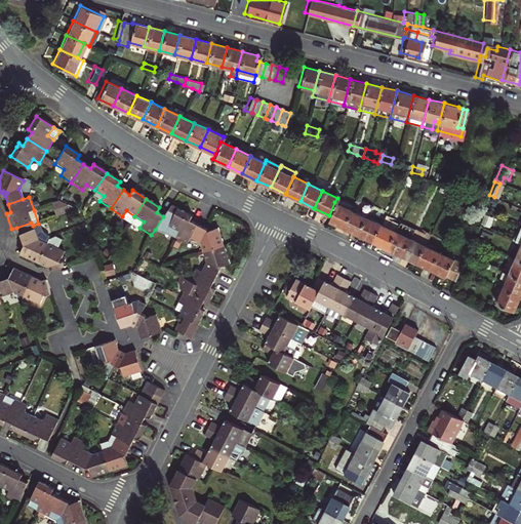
[(327,219),(342,227),(350,209),(334,202),(329,215),(327,219)]
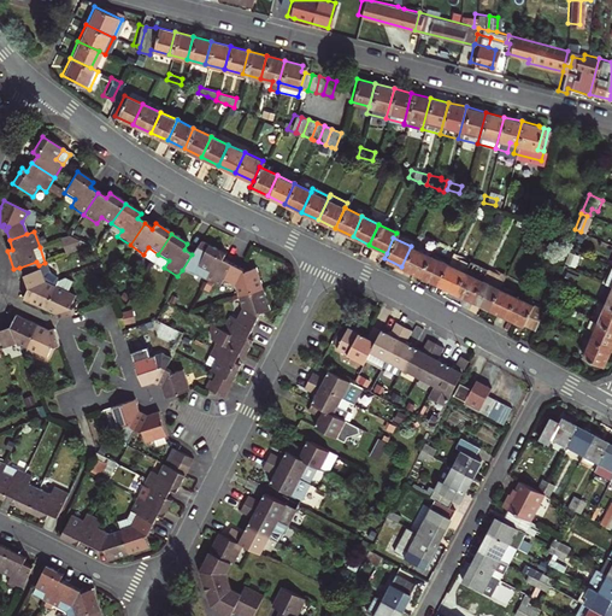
[(182,270),(218,288),(222,281),(230,264),(222,260),(224,254),(199,242),(192,254),(182,270)]
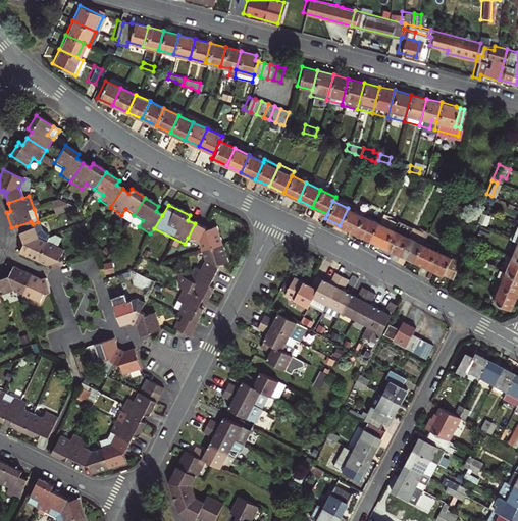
[(348,208),(340,225),(354,231),(362,215),(348,208)]
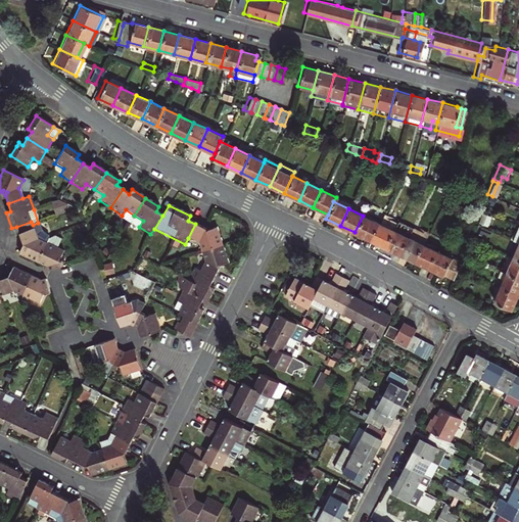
[(482,212),(478,223),(484,225),(488,216),(482,212)]
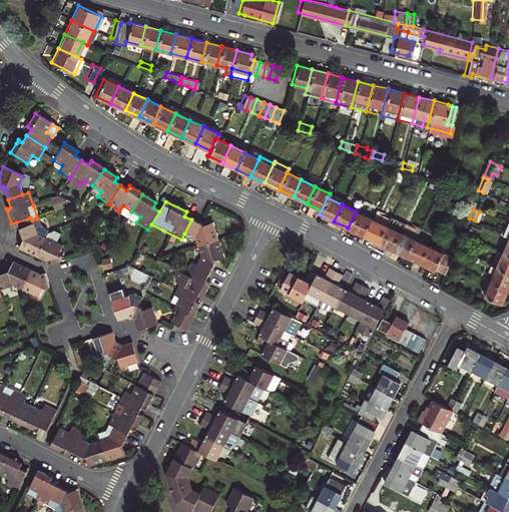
[(362,234),(370,218),(356,211),(348,227),(362,234)]
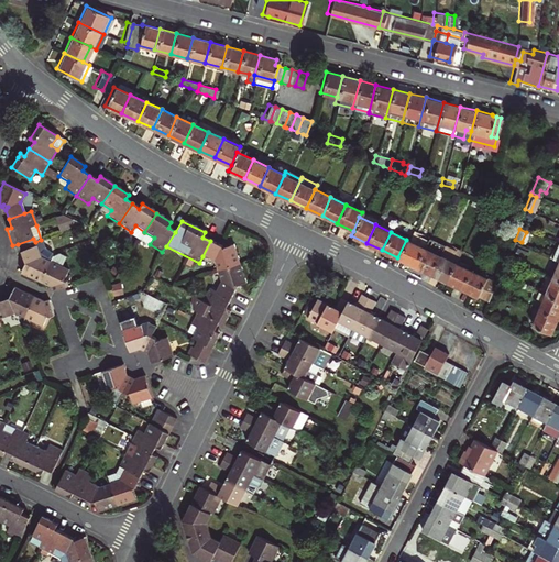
[(21,252),(36,246),(35,242),(33,239),(18,244),(21,252)]
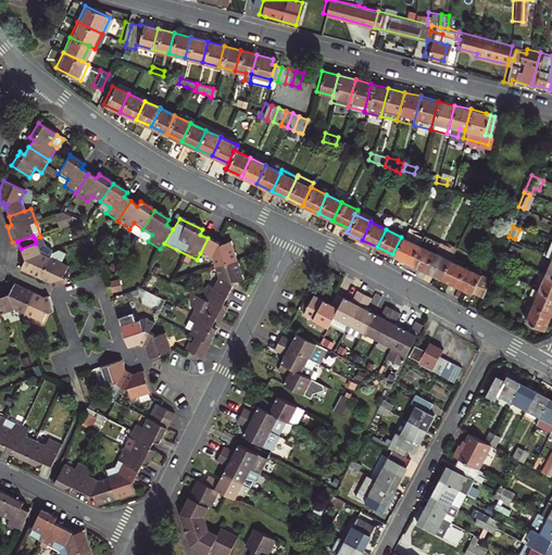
[(35,239),(36,243),(21,249),(23,256),(26,255),(27,259),(25,263),(24,262),(20,270),(39,279),(52,252),(51,251),(44,248),(40,237),(35,239)]
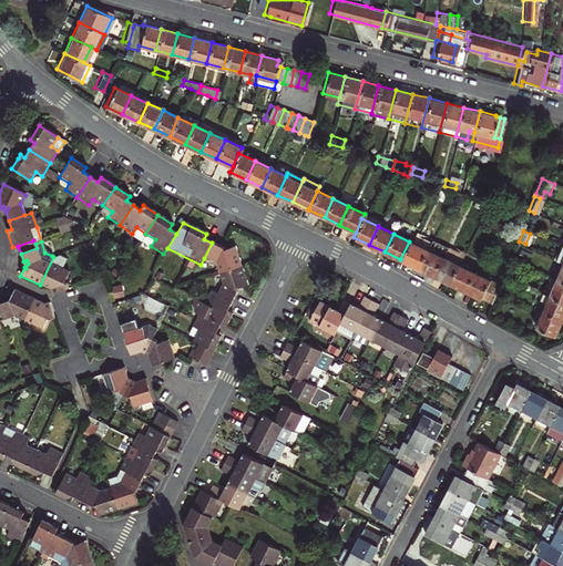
[(409,242),(400,259),(416,267),(425,248),(409,242)]
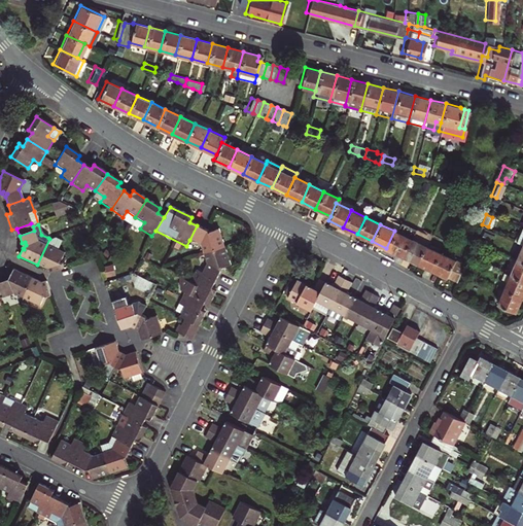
[(203,255),(223,248),(217,230),(207,233),(207,232),(197,225),(189,240),(200,245),(203,255)]
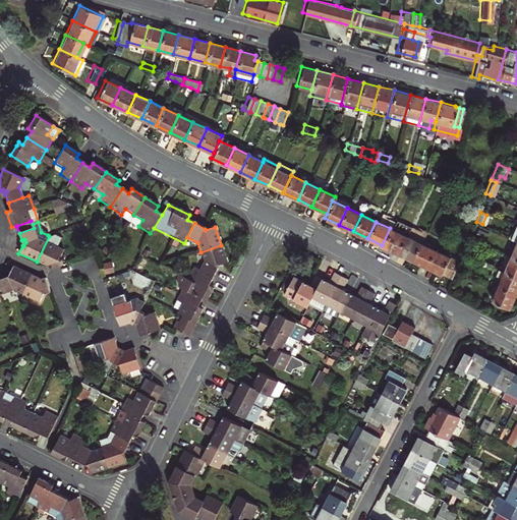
[(516,224),(514,223),(508,238),(514,240),(516,241),(516,224)]
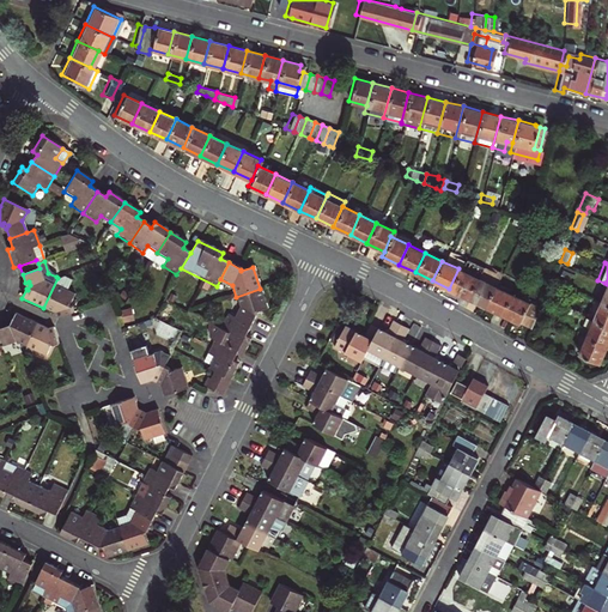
[(466,297),(475,277),(458,268),(449,289),(466,297)]
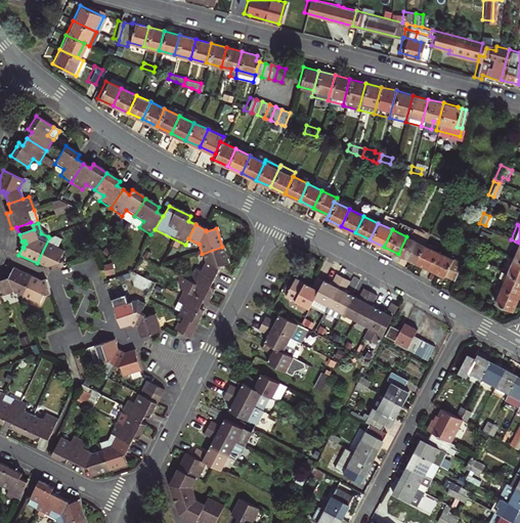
[(49,237),(37,263),(46,267),(47,271),(62,266),(60,262),(58,261),(63,252),(54,247),(58,238),(53,236),(49,237)]
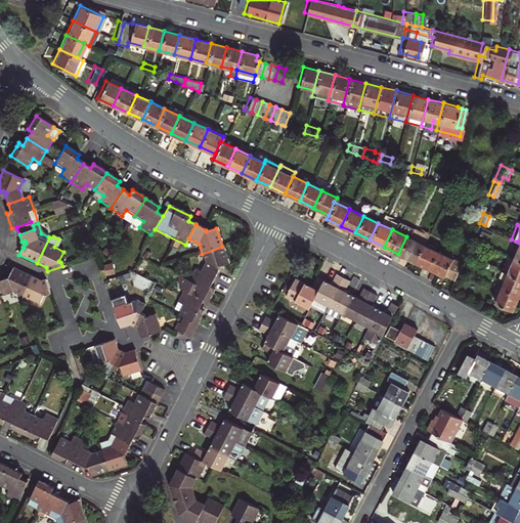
[(406,236),(398,254),(413,261),(421,244),(406,236)]
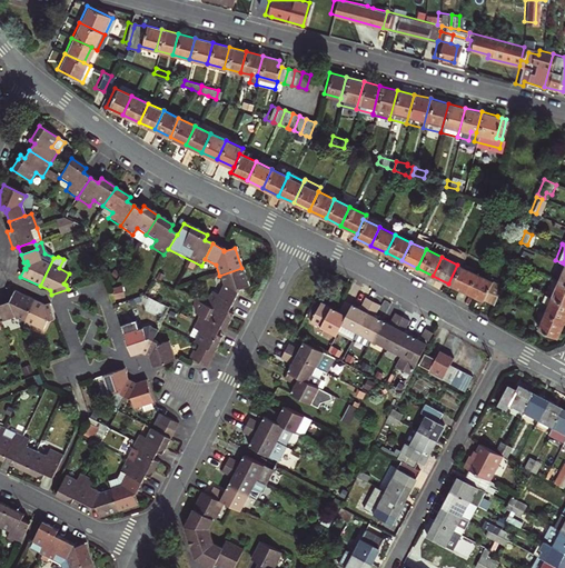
[(564,263),(562,262),(555,279),(564,282),(564,263)]
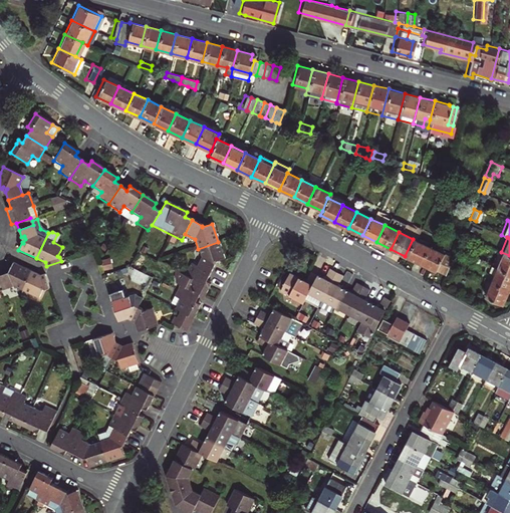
[(428,246),(413,239),(405,256),(420,263),(428,246)]
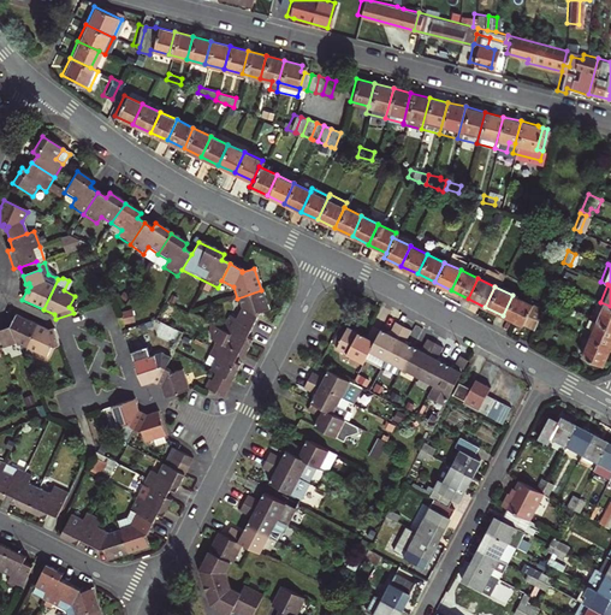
[(233,320),(250,329),(256,317),(255,315),(267,312),(261,290),(237,299),(241,309),(233,320)]
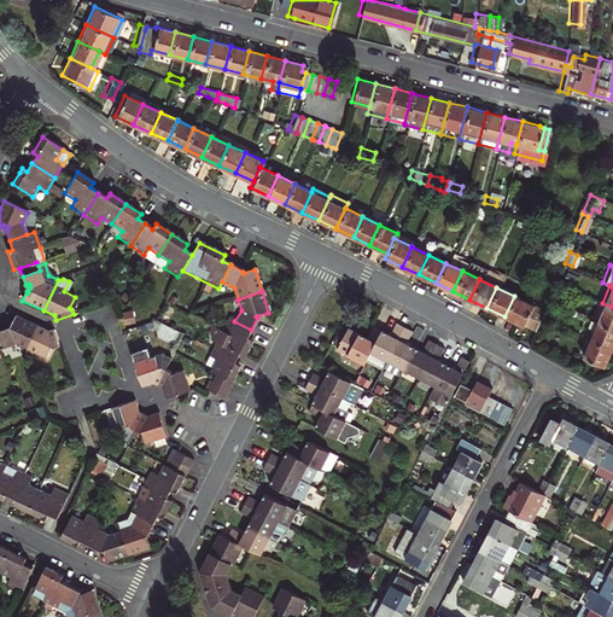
[(539,308),(514,296),(505,316),(530,327),(539,308)]
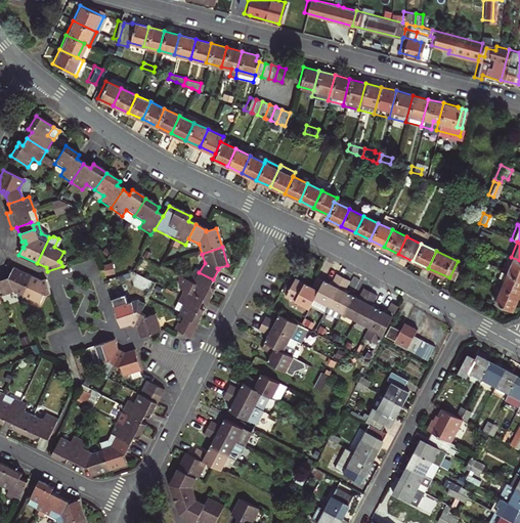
[(519,260),(511,257),(505,254),(499,268),(505,271),(519,277),(519,260)]
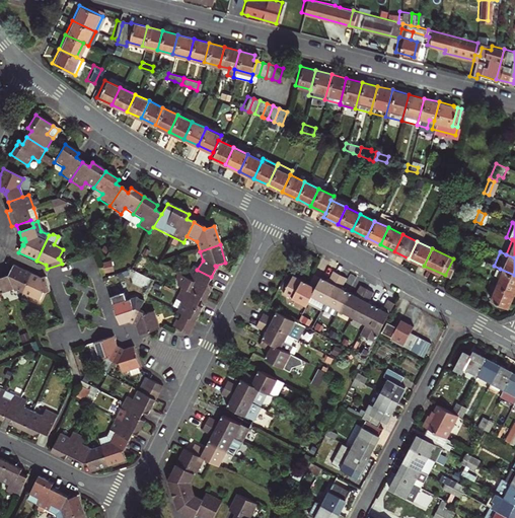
[(12,289),(21,294),(30,274),(12,265),(9,272),(10,273),(8,278),(5,279),(4,276),(0,277),(0,286),(2,292),(12,289)]
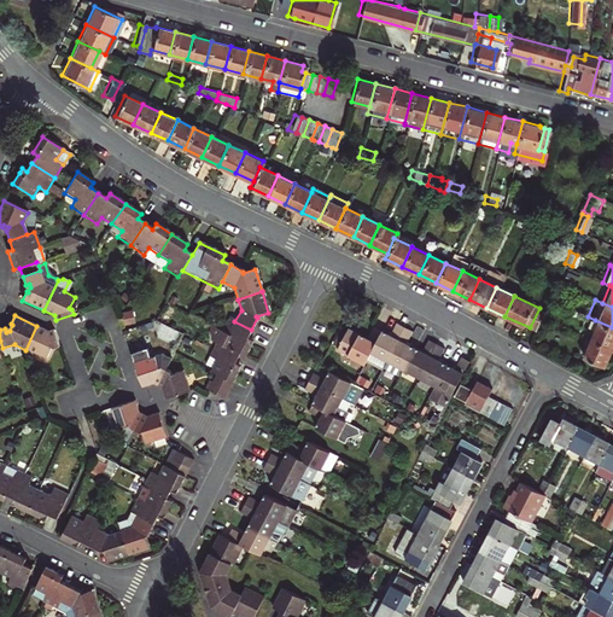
[(244,358),(250,345),(252,339),(247,337),(251,330),(234,321),(228,318),(221,332),(208,326),(210,341),(215,343),(238,355),(244,358)]
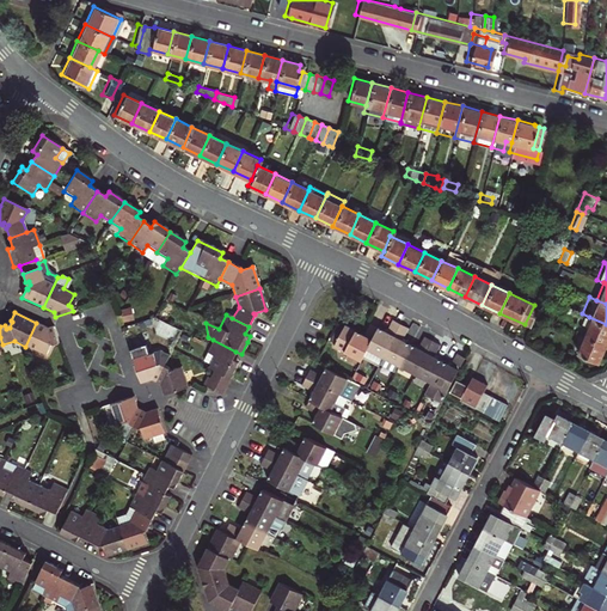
[(606,324),(589,317),(581,335),(598,342),(602,344),(606,334),(606,331),(606,324)]
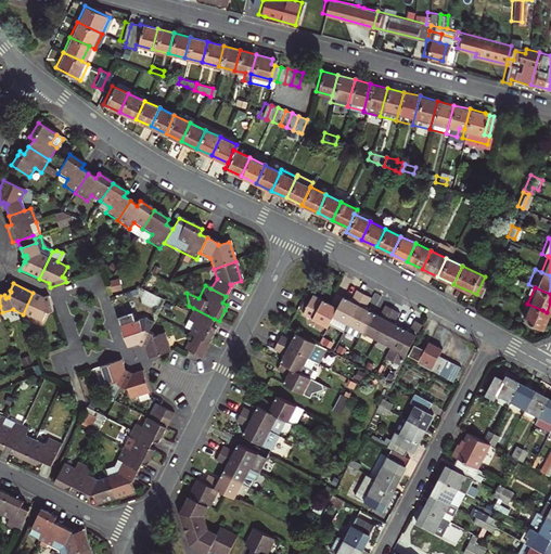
[(342,298),(332,318),(347,325),(362,296),(356,292),(350,303),(342,298)]
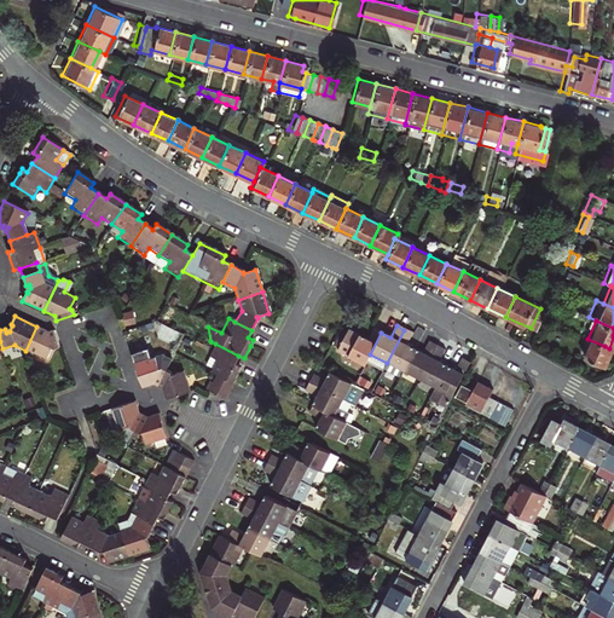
[(47,331),(36,327),(25,351),(45,359),(51,347),(52,348),(57,347),(51,330),(47,331)]
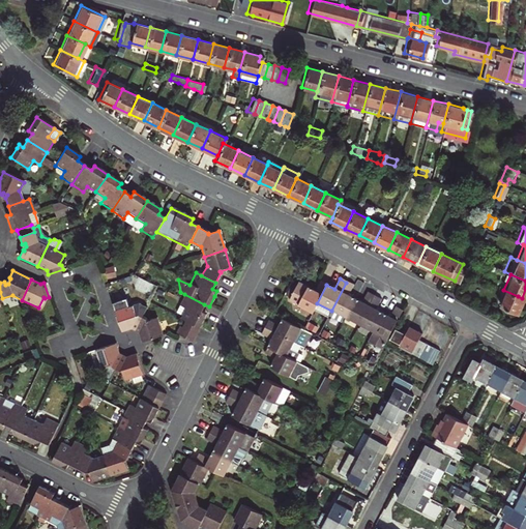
[(317,303),(326,285),(320,281),(315,291),(298,282),(288,301),(312,313),(314,310),(317,303)]
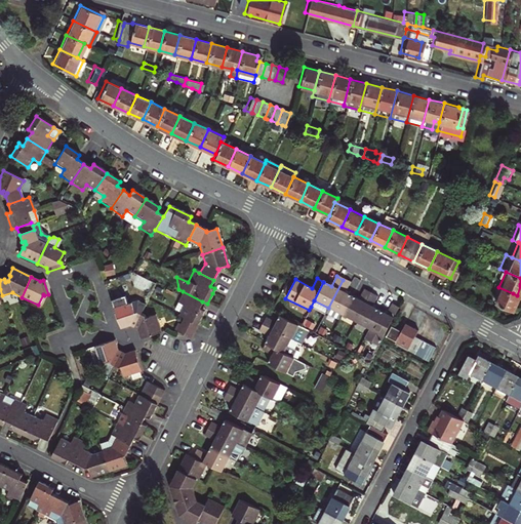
[(343,280),(328,308),(324,314),(338,321),(342,315),(352,296),(345,293),(350,283),(343,280)]
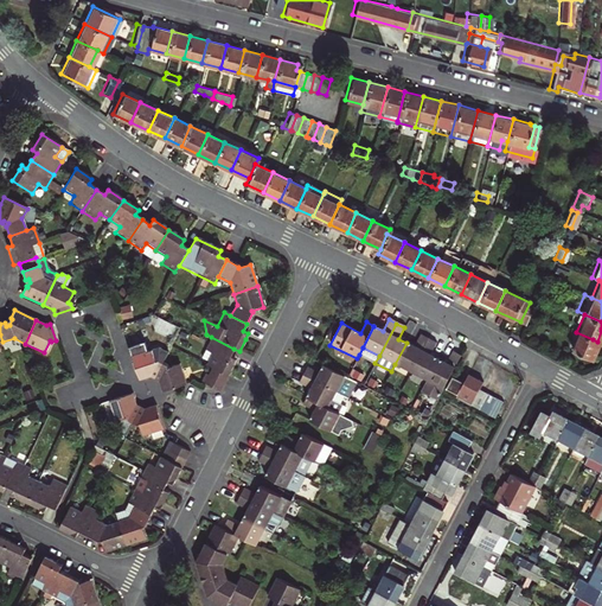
[(593,339),(576,332),(569,349),(590,358),(597,342),(593,339)]
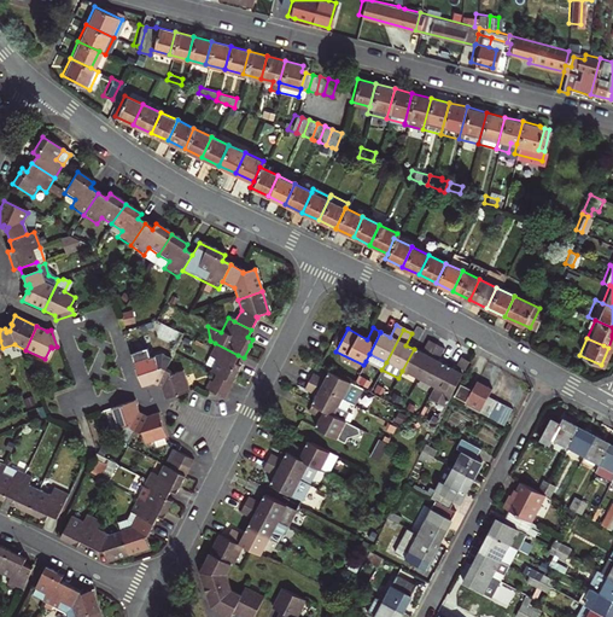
[(402,371),(418,379),(436,347),(428,342),(422,354),(414,349),(402,371)]
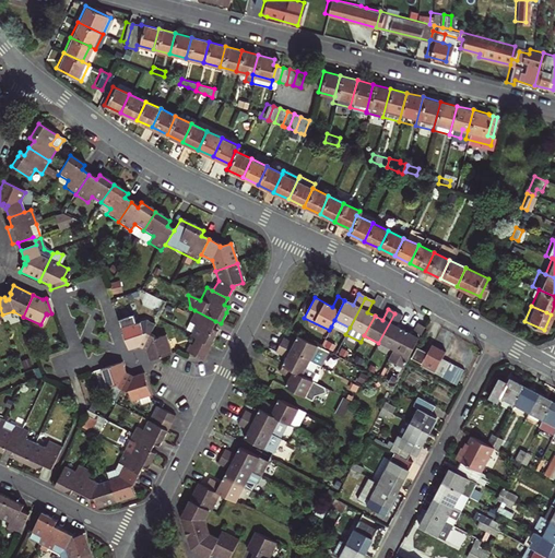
[(210,346),(215,335),(217,330),(212,327),(215,321),(195,310),(185,331),(190,334),(189,336),(195,339),(210,346)]
